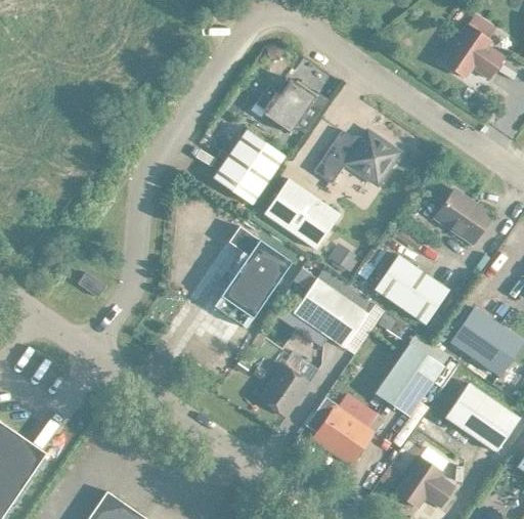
[(455,45),(443,62),(466,78),(473,67),(490,79),(505,56),(488,45),(491,40),(488,39),(494,30),(476,16),(469,26),(467,24),(453,43),(455,45)]
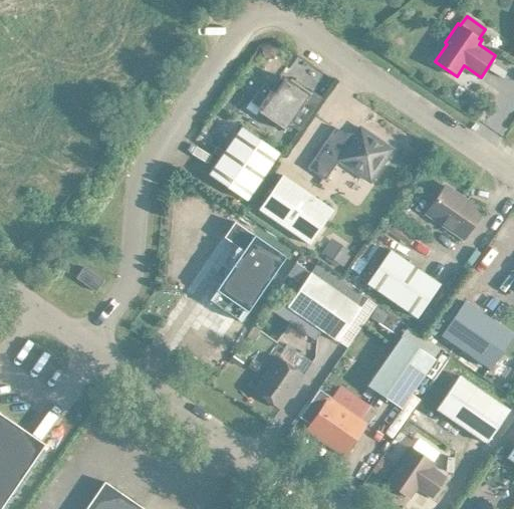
[(261,46),(264,58),(280,54),(276,42),(261,46)]
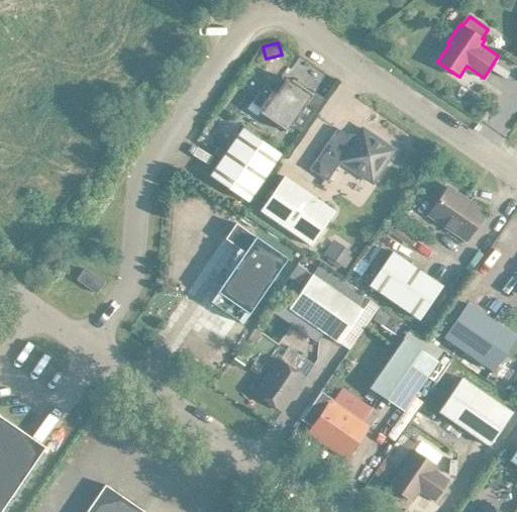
[(285,130),(287,131),(312,94),(313,95),(313,94),(297,82),(294,86),(285,80),(278,90),(267,83),(253,101),(253,100),(252,101),(265,110),(263,112),(262,111),(262,112),(286,129),(285,130)]
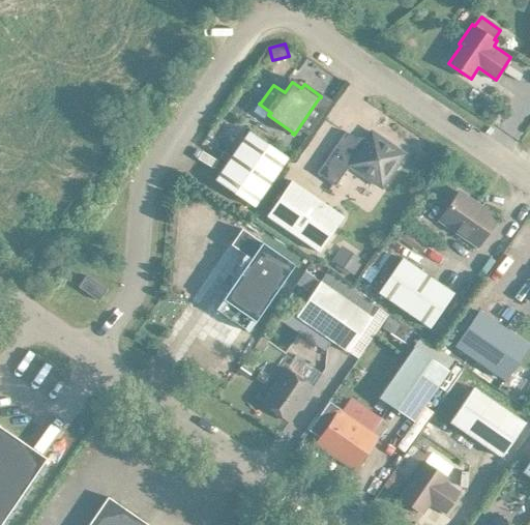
[(215,179),(255,206),(289,157),(249,130),(215,179)]
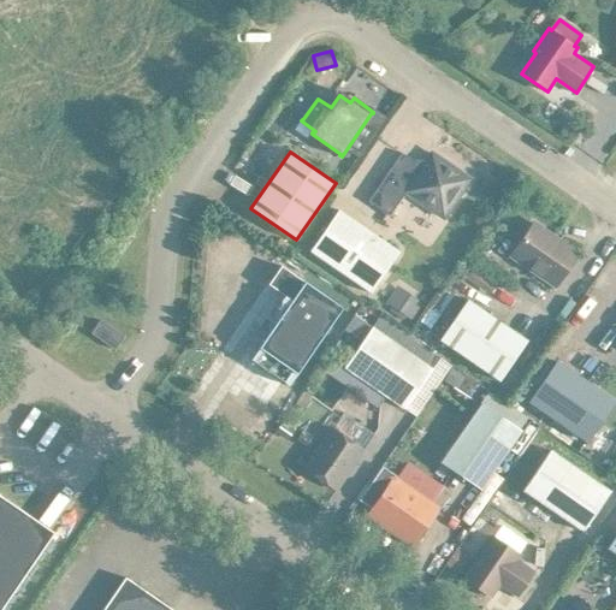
[(369,201),(391,215),(407,191),(444,217),(471,178),(432,152),(425,164),(418,163),(403,152),(369,201)]
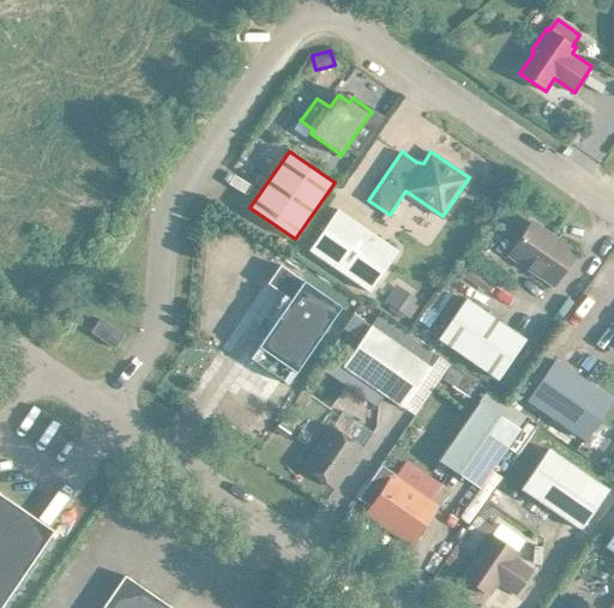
[(311,250),(371,292),(398,251),(338,209),(311,250)]
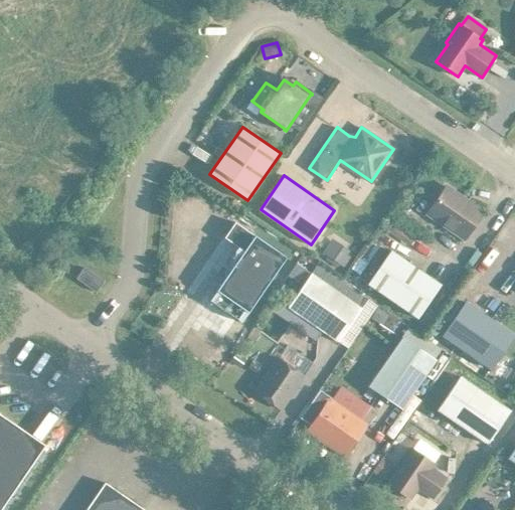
[(427,213),(465,239),(484,211),(447,186),(427,213)]
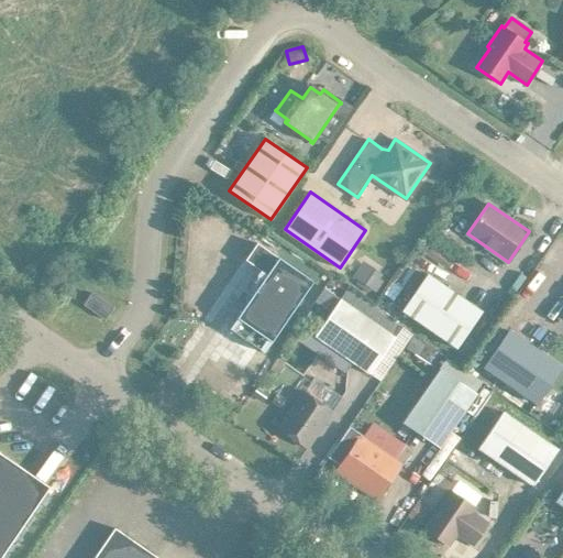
[(230,328),(264,352),(313,281),(279,258),(267,274),(230,328)]
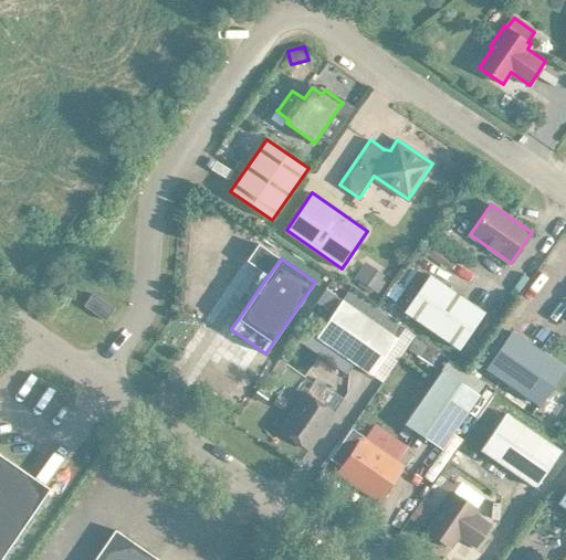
[(405,312),(460,349),(485,313),(430,275),(405,312)]
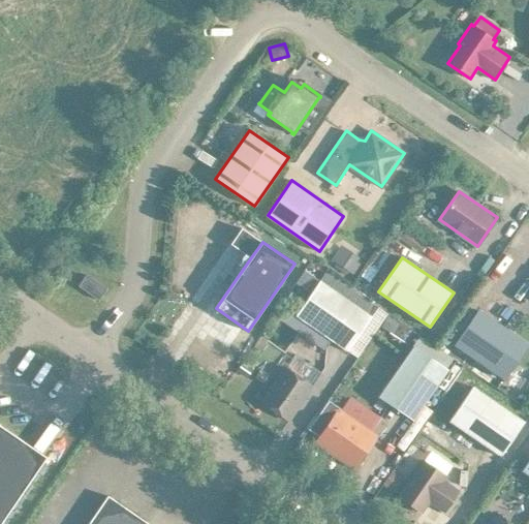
[(297,315),(347,350),(372,316),(320,281),(297,315)]
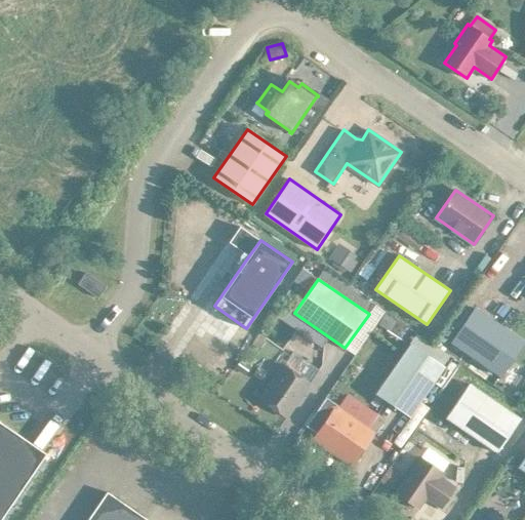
[(451,342),(502,376),(524,343),(524,342),(475,308),(451,342)]
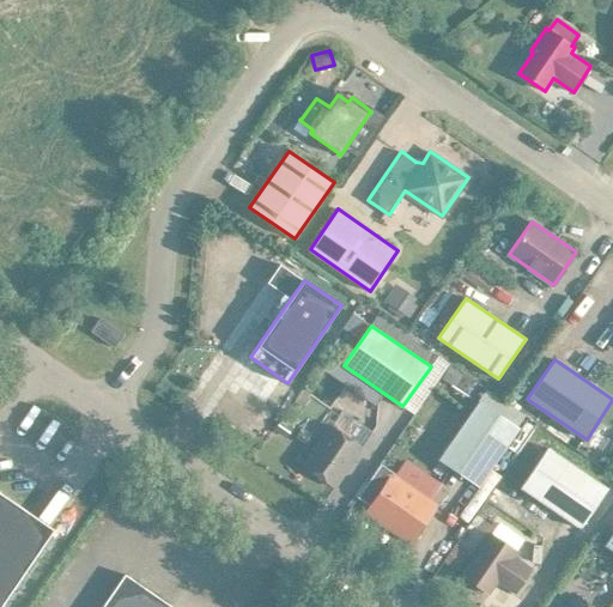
[(439,460),(479,487),(520,428),(480,401),(439,460)]
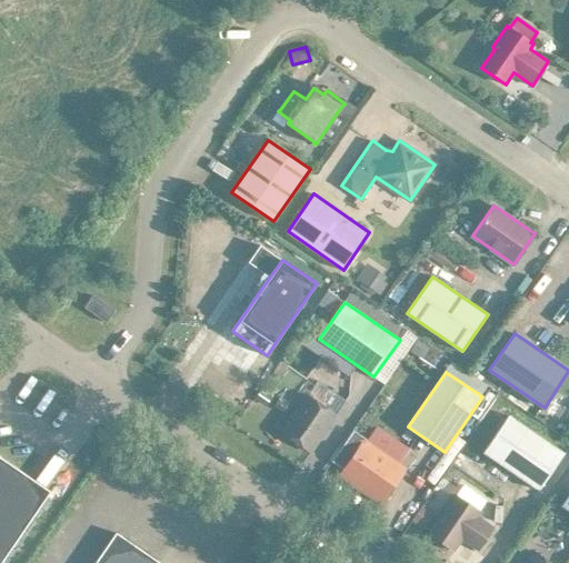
[(307,394),(281,431),(311,452),(337,415),(307,394)]
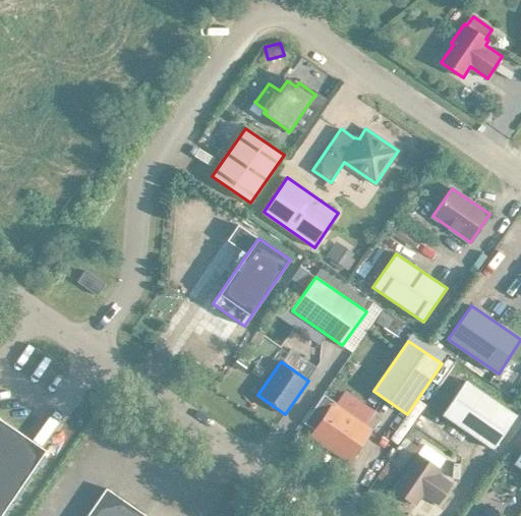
[(443,414),(494,449),(517,415),(466,381),(443,414)]
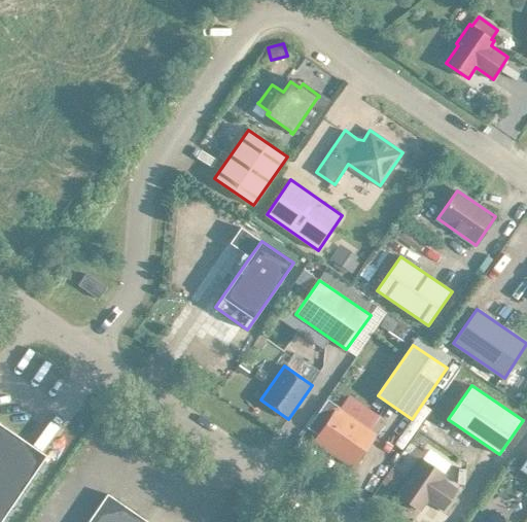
[(318,440),(354,464),(363,450),(360,447),(371,433),(338,411),(318,440)]
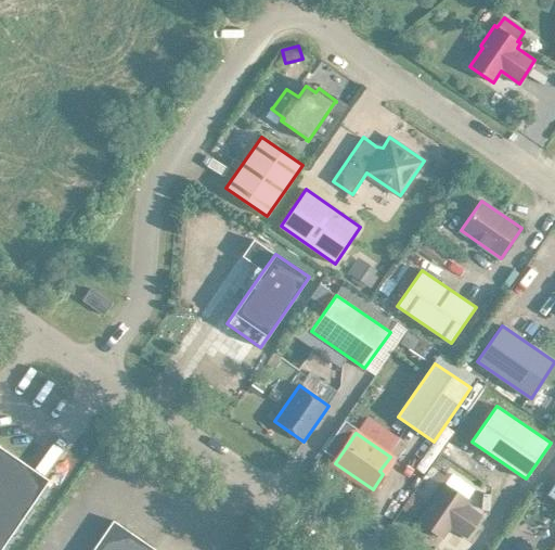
[(1,549),(49,480),(0,446),(0,549),(1,549)]
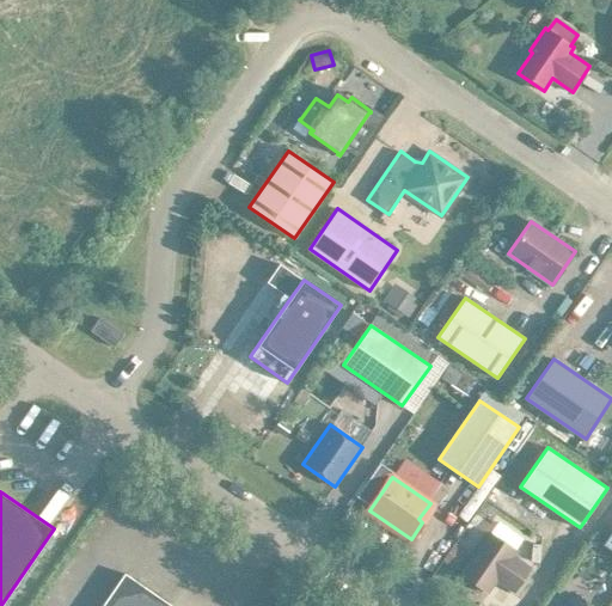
[(514,592),(531,568),(514,556),(518,551),(490,532),(461,574),(489,593),(497,580),(514,592)]
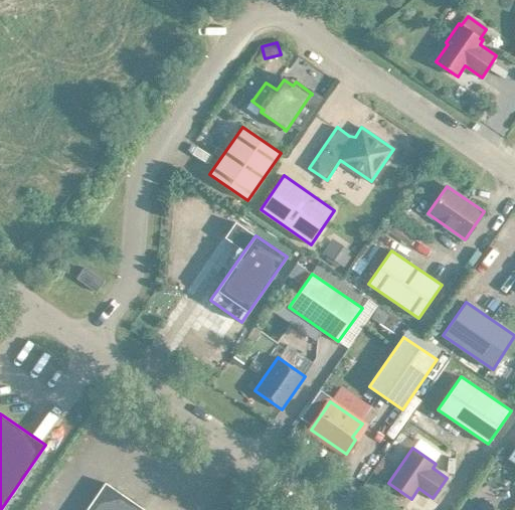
[(146,509),(106,482),(87,509),(146,509)]
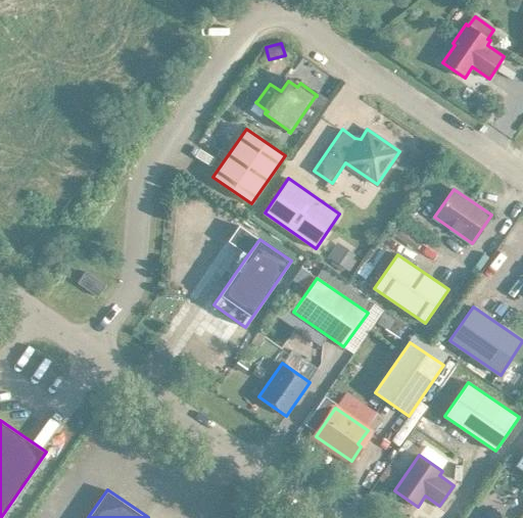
[(506,517),(491,508),(484,517),(506,517)]
